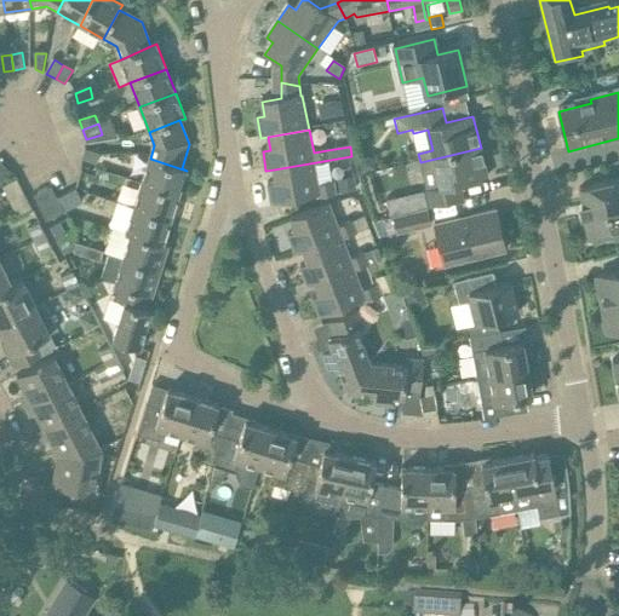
[(488,179),(481,148),(420,162),(428,193),(425,193),(430,209),(464,201),(460,185),(488,179)]
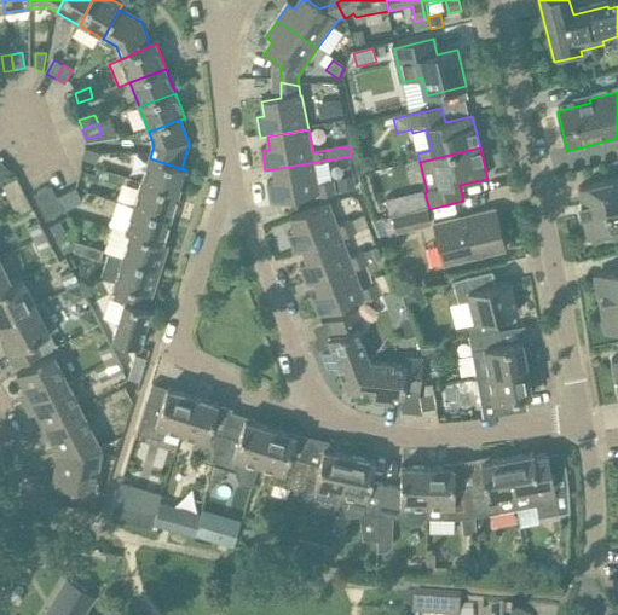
[(100,156),(86,150),(82,161),(98,166),(100,156)]
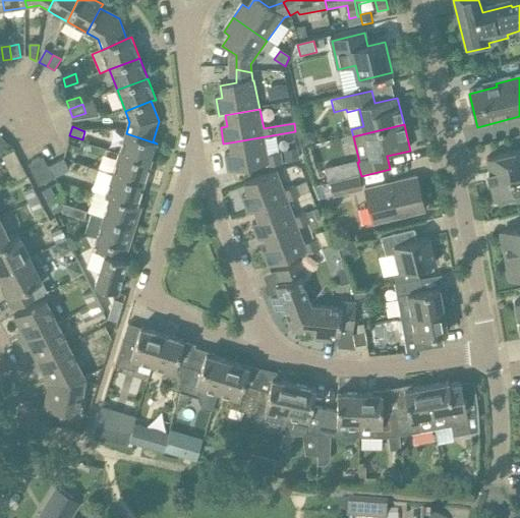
[(151,164),(157,144),(126,133),(119,154),(151,164)]
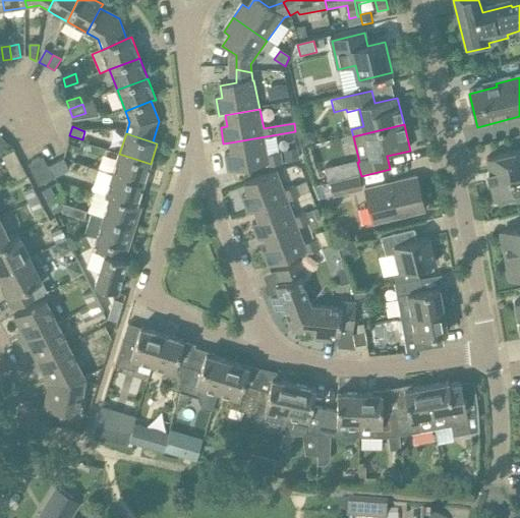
[(0,159),(11,147),(0,136),(0,159)]
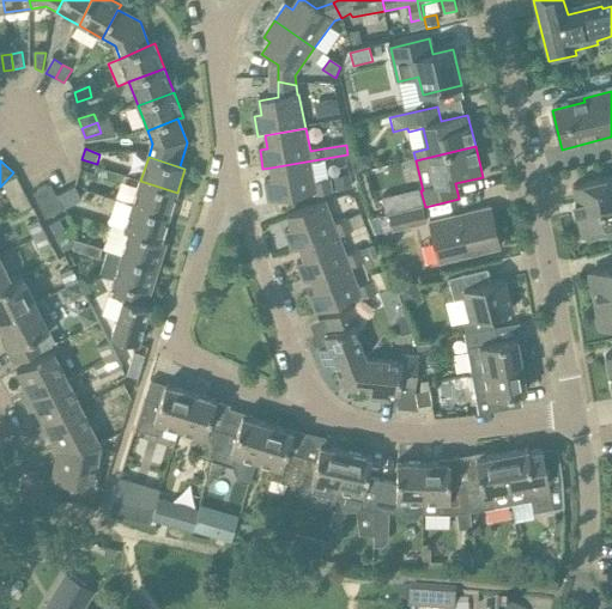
[(271,168),(273,182),(266,183),(268,202),(314,194),(315,199),(332,195),(328,182),(315,184),(310,160),(271,168)]
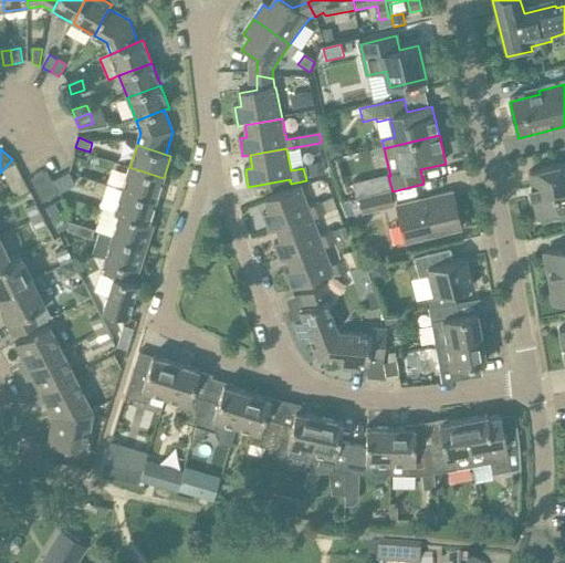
[(323,164),(310,166),(311,177),(324,175),(323,164)]
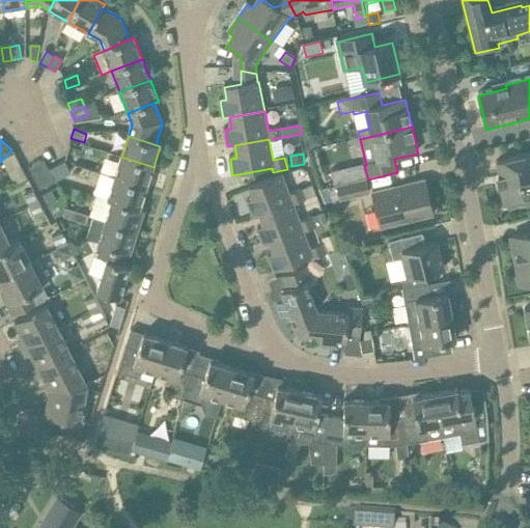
[(529,155),(497,163),(500,177),(498,177),(505,207),(525,202),(526,207),(529,206),(529,155)]
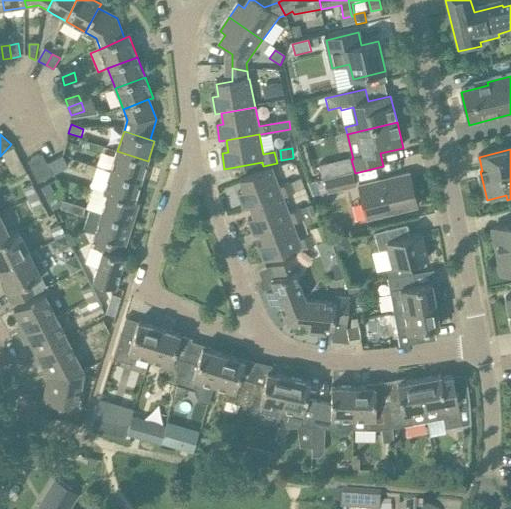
[(141,182),(148,161),(117,151),(110,172),(141,182)]
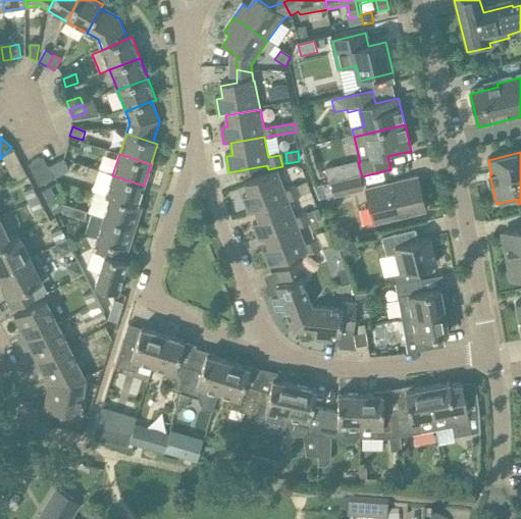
[(24,176),(18,155),(7,158),(14,179),(24,176)]
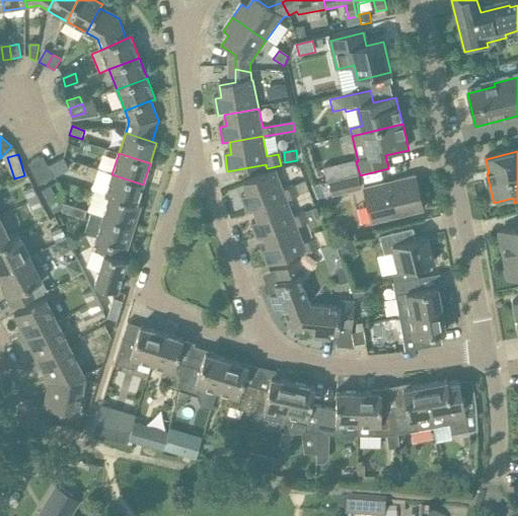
[(49,167),(44,157),(28,164),(40,187),(55,178),(49,167)]
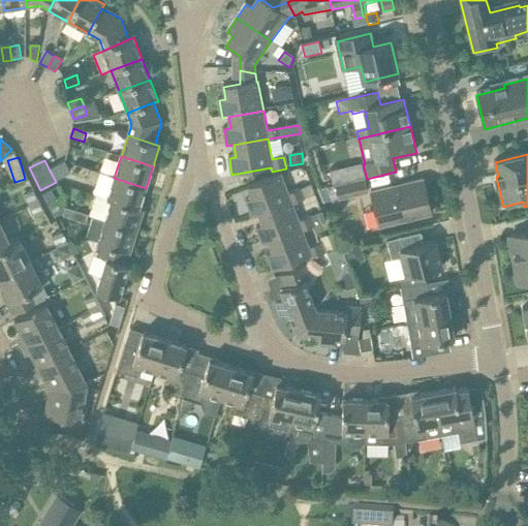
[(65,162),(50,171),(56,182),(70,175),(65,162)]
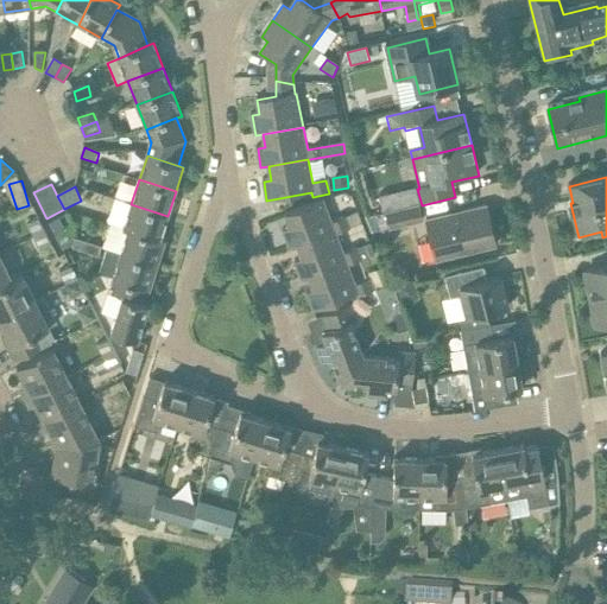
[(389,195),(379,197),(384,214),(386,214),(392,213),(389,195)]
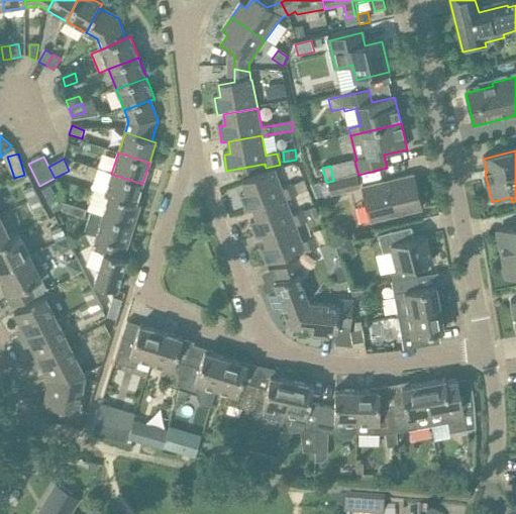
[(282,192),(275,171),(242,183),(246,195),(240,197),(246,213),(252,210),(297,194),(294,187),(282,192)]
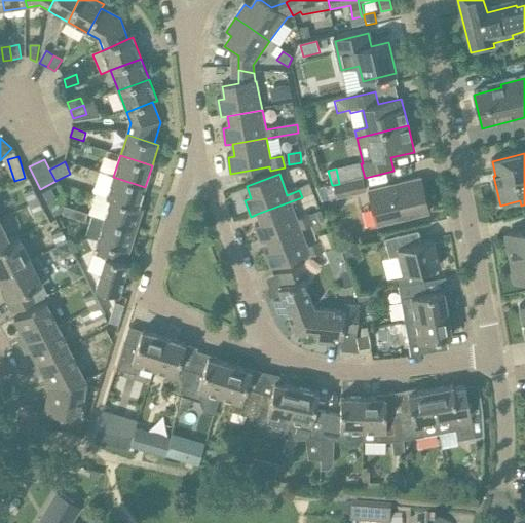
[(139,208),(145,187),(113,177),(107,197),(139,208)]
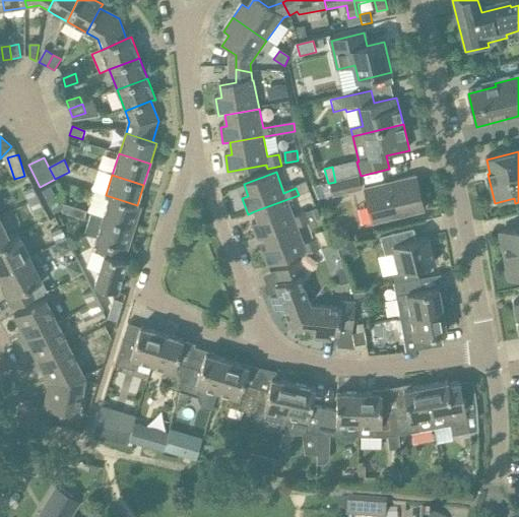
[(362,191),(359,177),(335,182),(330,183),(333,197),(362,191)]
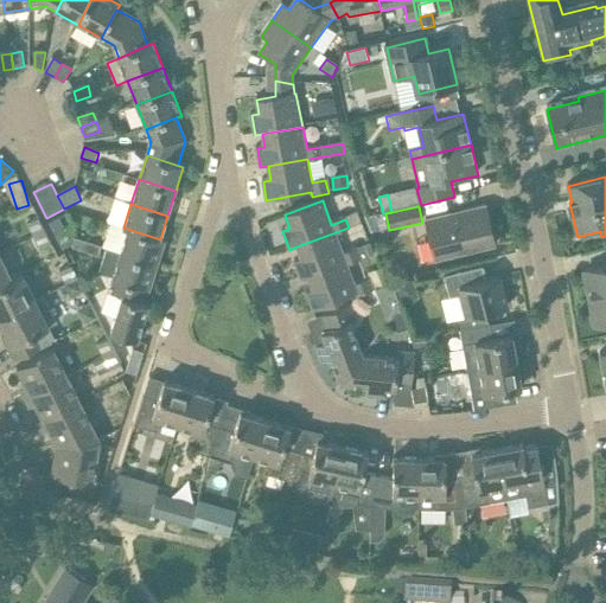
[(495,248),(485,207),(426,222),(435,262),(495,248)]
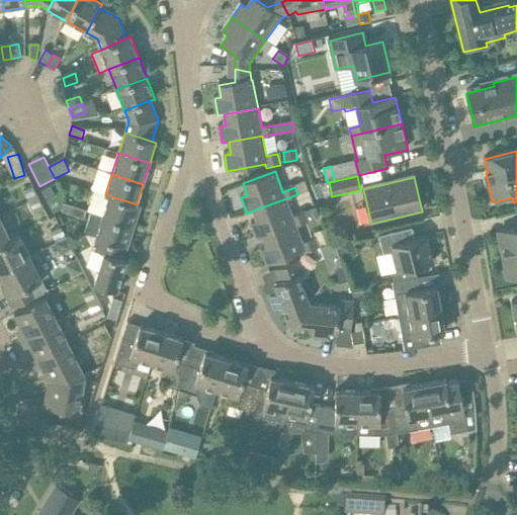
[(39,198),(33,186),(22,192),(28,203),(39,198)]
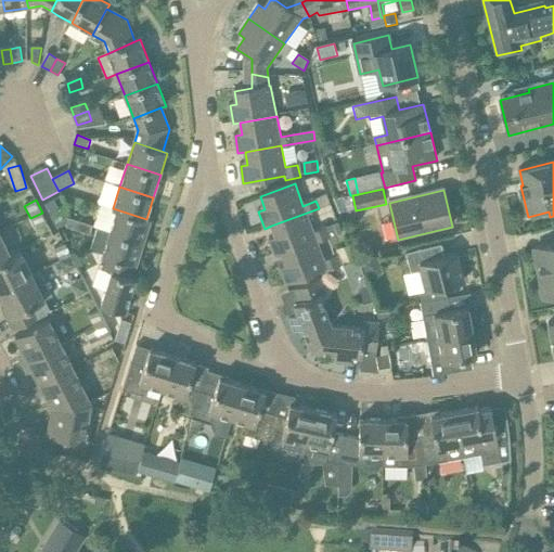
[(54,201),(44,206),(52,219),(62,214),(54,201)]
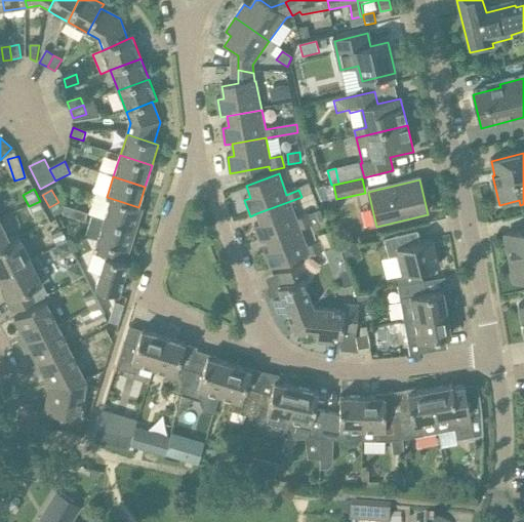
[(143,209),(138,207),(107,197),(107,198),(111,199),(104,221),(135,231),(143,209)]
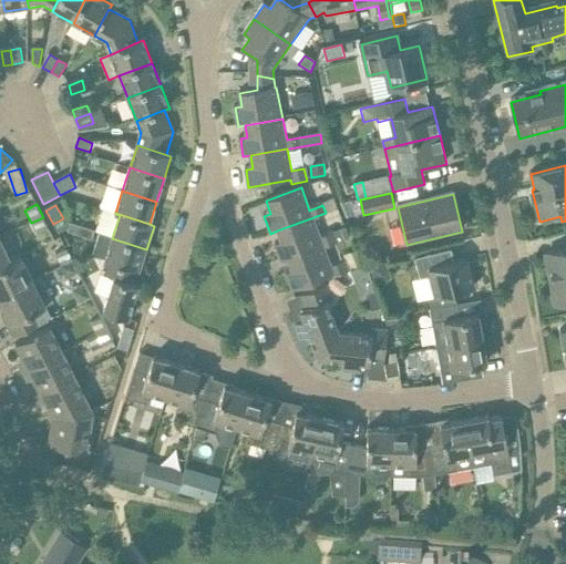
[(327,216),(326,213),(277,231),(281,243),(275,245),(281,263),(288,260),(337,243),(332,233),(319,238),(314,221),(327,216)]
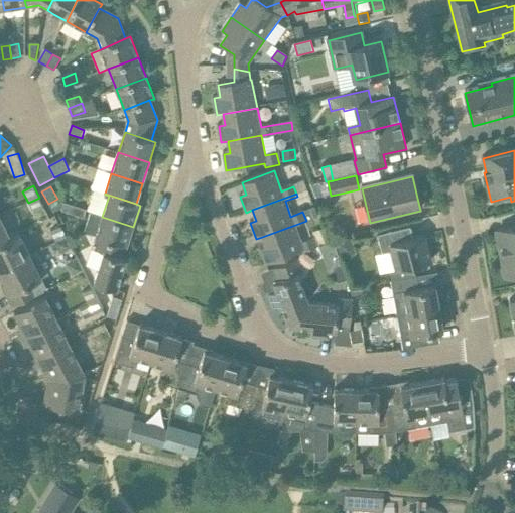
[(45,209),(39,198),(28,203),(34,215),(45,209)]
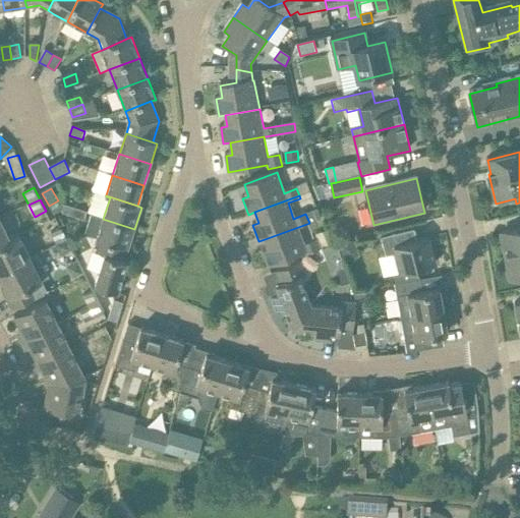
[(49,206),(54,216),(62,212),(63,215),(84,222),(88,214),(60,205),(58,200),(49,206)]
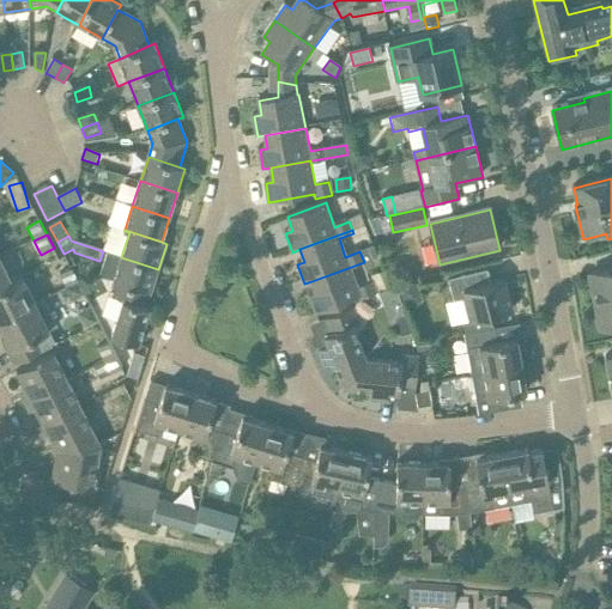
[(379,259),(375,248),(363,253),(367,263),(379,259)]
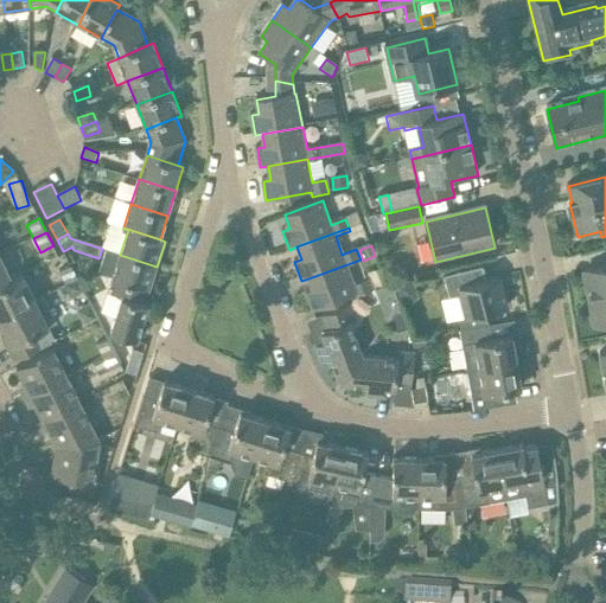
[(13,280),(0,255),(0,288),(23,276),(23,275),(13,280)]
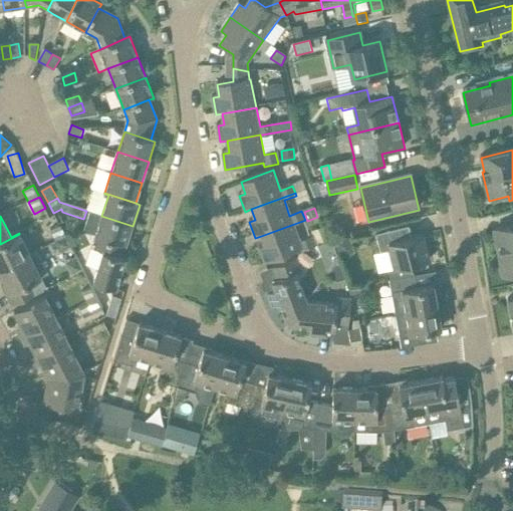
[(133,226),(101,216),(95,236),(99,237),(126,246),(133,226)]
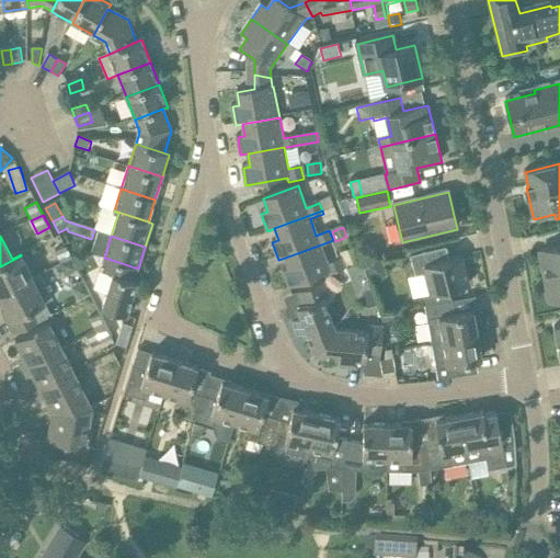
[(333,242),(333,240),(285,258),(289,269),(283,271),(289,288),(330,273),(330,276),(344,271),(340,259),(327,264),(320,247),(333,242)]
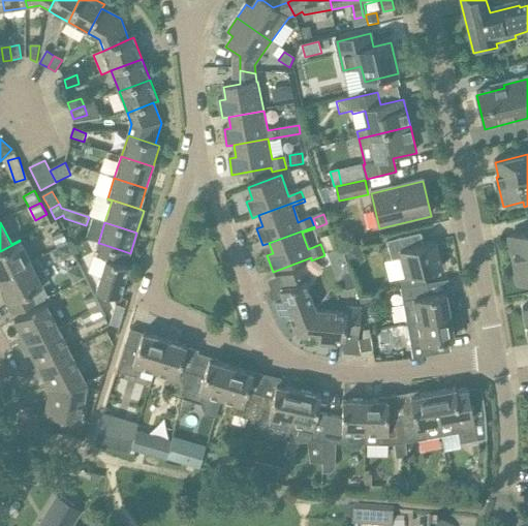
[(63,233),(53,238),(58,249),(68,244),(63,233)]
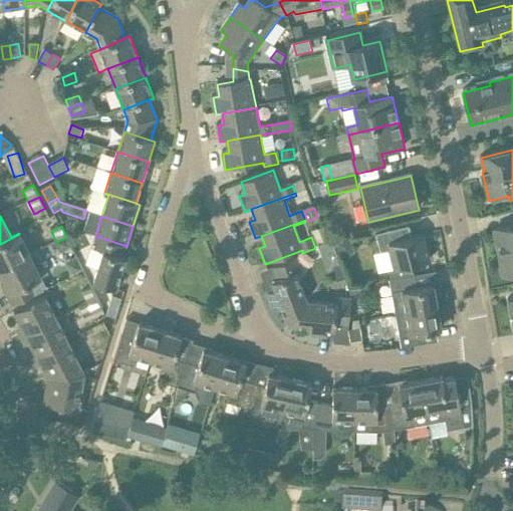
[(325,227),(310,233),(311,237),(315,248),(316,248),(318,247),(331,242),(325,227)]
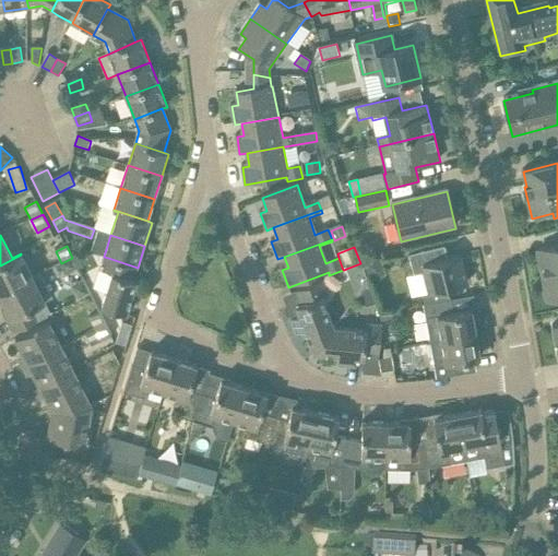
[(448,291),(467,285),(461,257),(448,260),(444,247),(410,256),(414,275),(423,273),(428,295),(423,296),(425,305),(450,300),(448,291)]
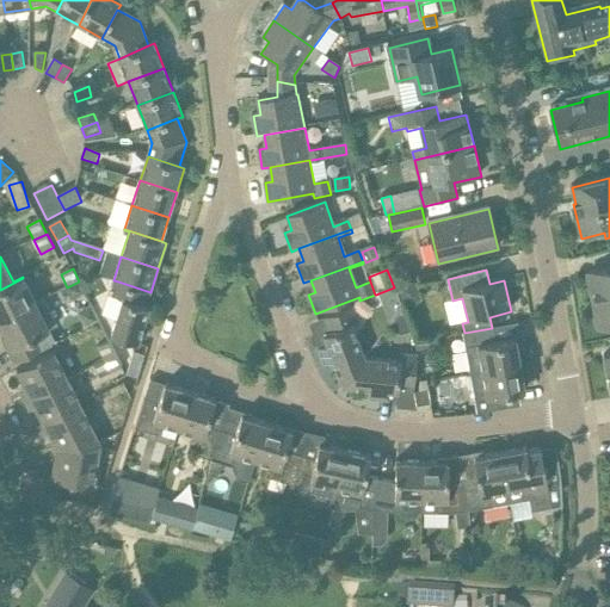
[(609,270),(589,274),(599,329),(609,326),(609,270)]
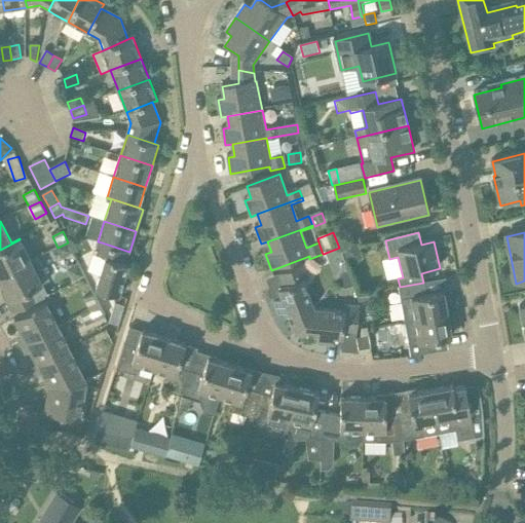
[(0,276),(31,262),(20,239),(0,250),(0,276)]
